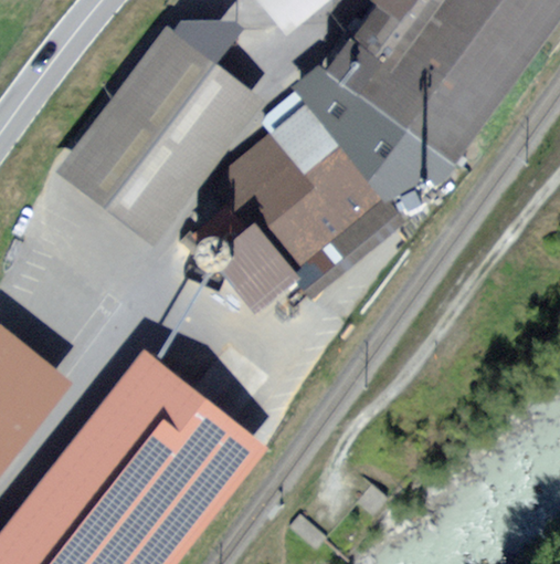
[(260,0),(283,30),(320,0),(260,0)]
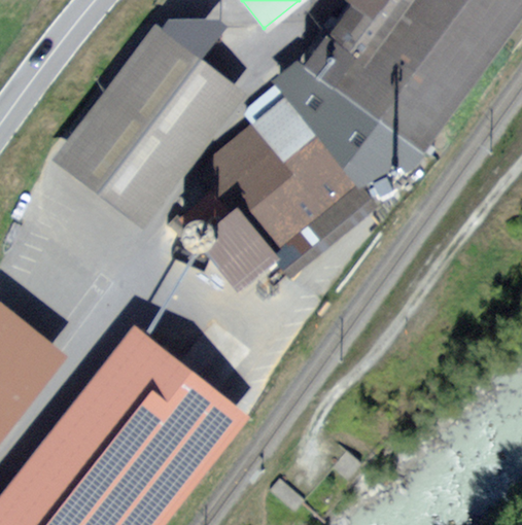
[(343,0),(299,60),(419,148),(521,9),(521,0),(343,0)]
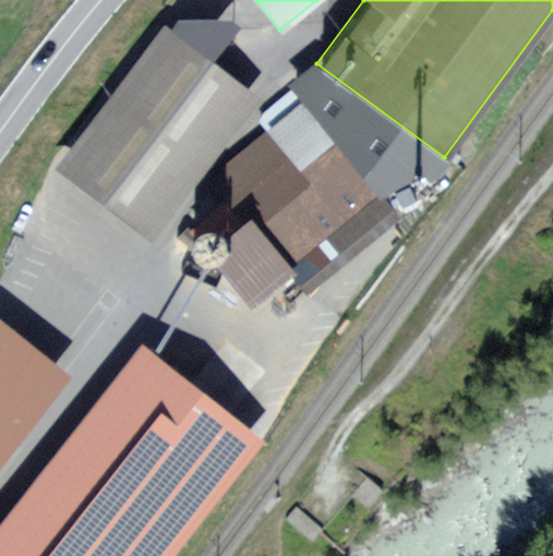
[(259,97),(166,25),(51,171),(144,243),(259,97)]
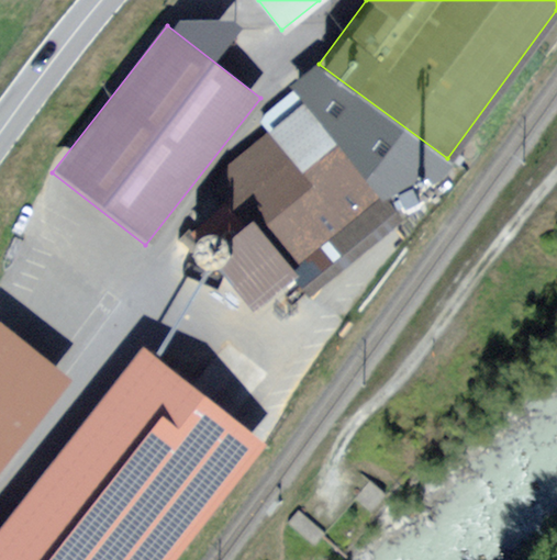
[(415,155),(325,79),(238,138),(236,208),(191,249),(251,311),(415,155)]
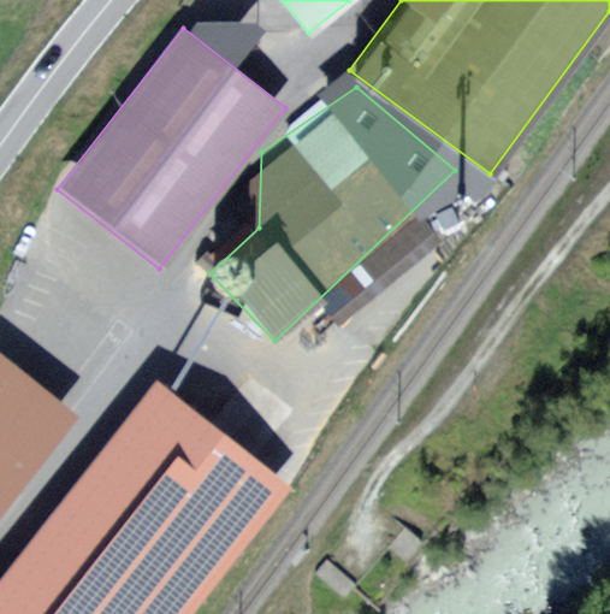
[(154,382),(0,583),(0,520),(82,414),(0,350),(0,613),(190,613),(290,485),(154,382)]
